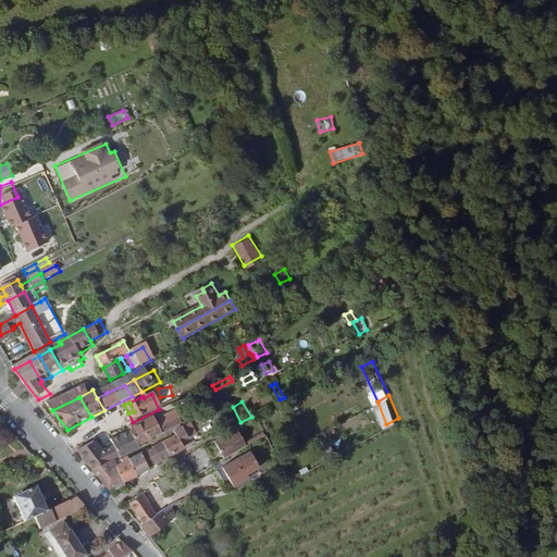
[(230,408),(227,403),(218,408),(221,413),(230,408)]
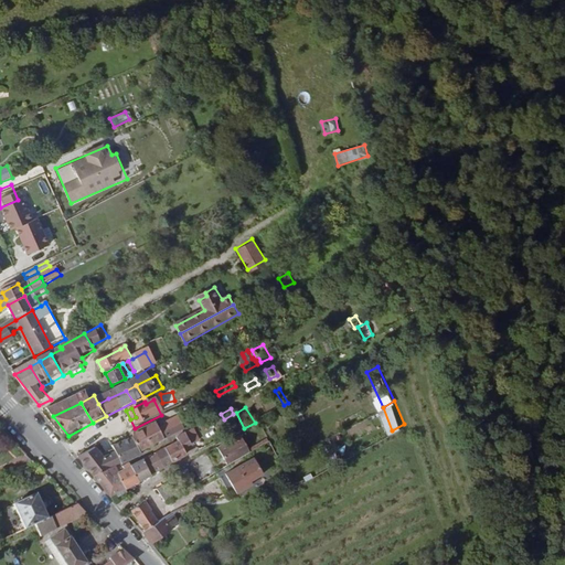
[(233,434),(242,429),(233,414),(224,419),(233,434)]
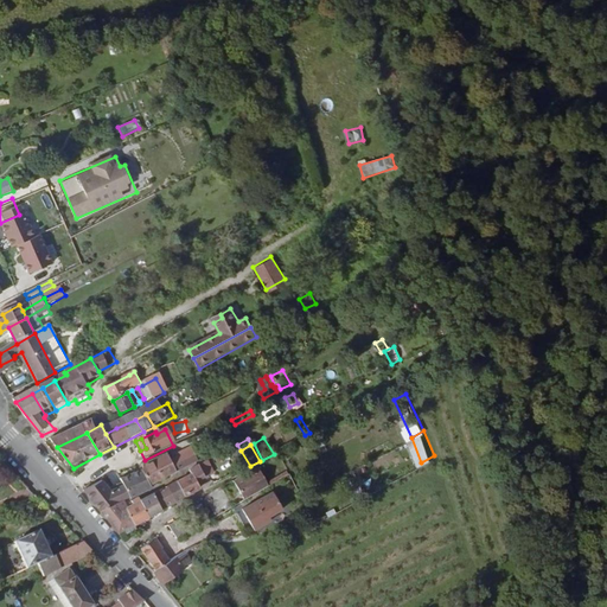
[(210,462),(209,460),(203,451),(178,464),(173,457),(147,471),(157,487),(195,467),(197,471),(210,462)]
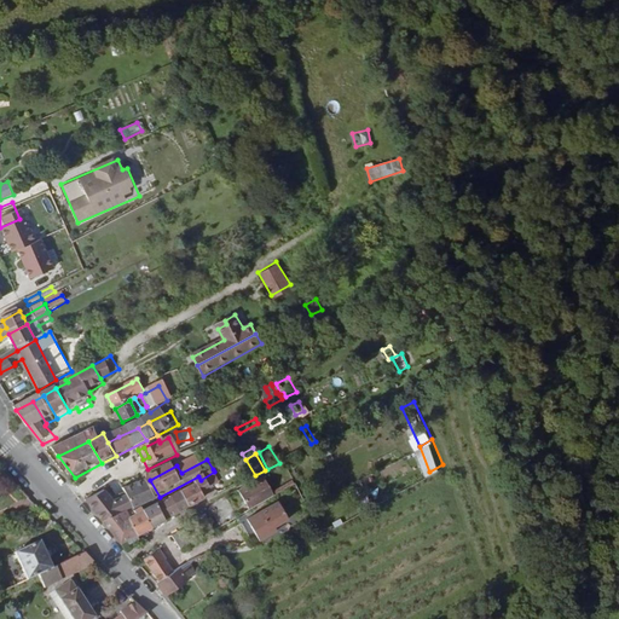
[(218,475),(212,479),(217,489),(224,485),(218,475)]
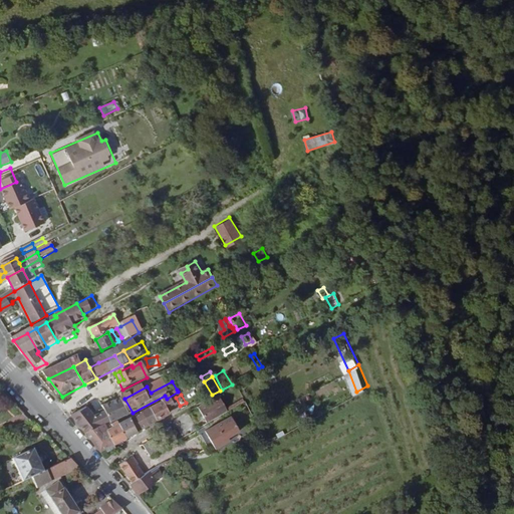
[(233,412),(222,396),(202,407),(212,424),(233,412)]
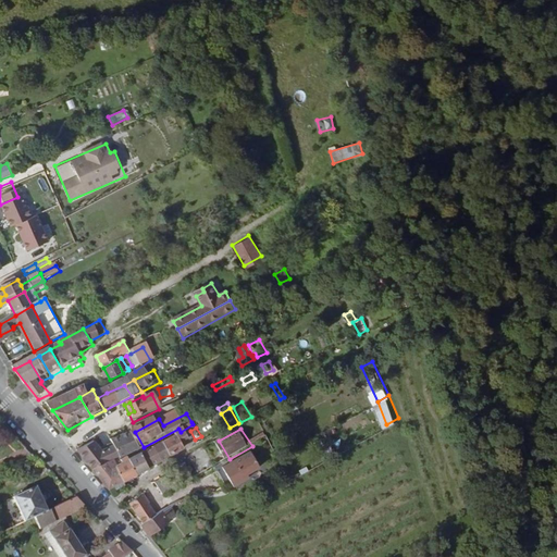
[(189,430),(182,434),(181,435),(182,437),(169,444),(176,458),(189,452),(189,450),(188,448),(186,445),(189,443),(195,440),(190,431),(189,430)]
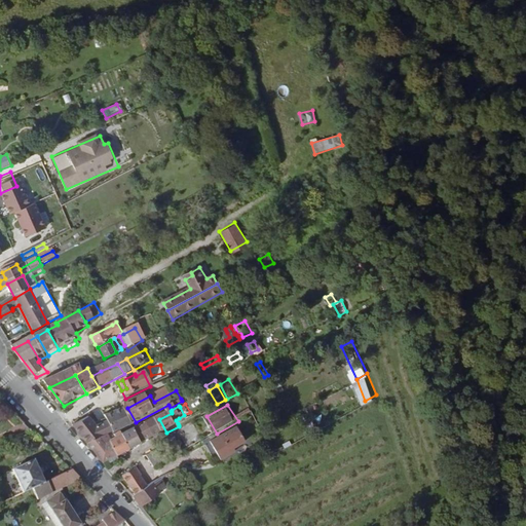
[(108,418),(108,420),(116,433),(136,422),(127,408),(108,418)]
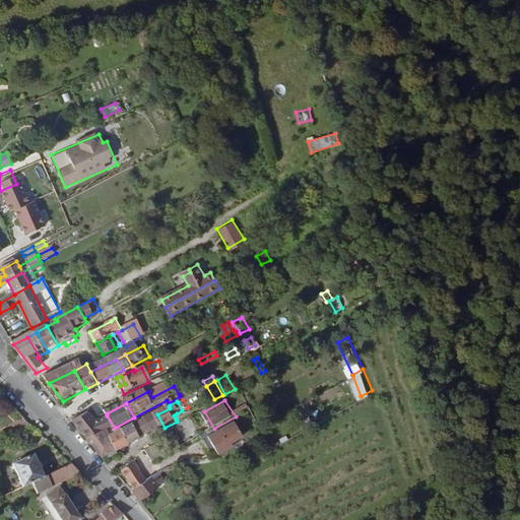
[(90,414),(74,424),(88,441),(107,432),(115,428),(107,415),(94,423),(90,414)]
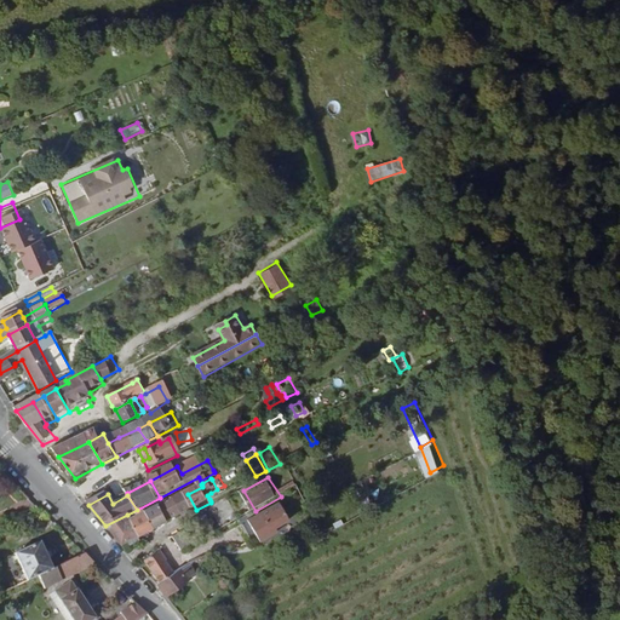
[(196,510),(188,494),(176,500),(185,516),(196,510)]
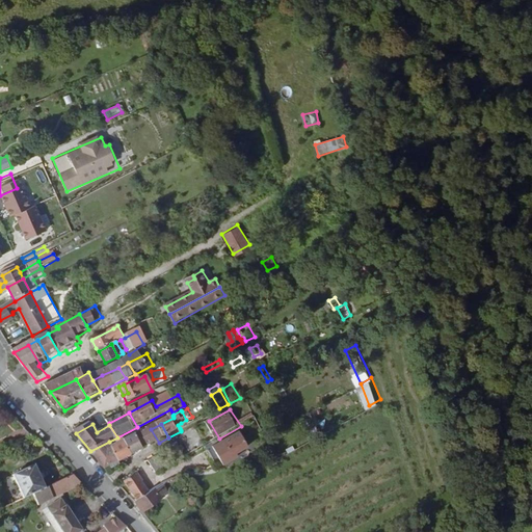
[(254,440),(244,426),(219,445),(232,461),(245,451),(243,448),(254,440)]
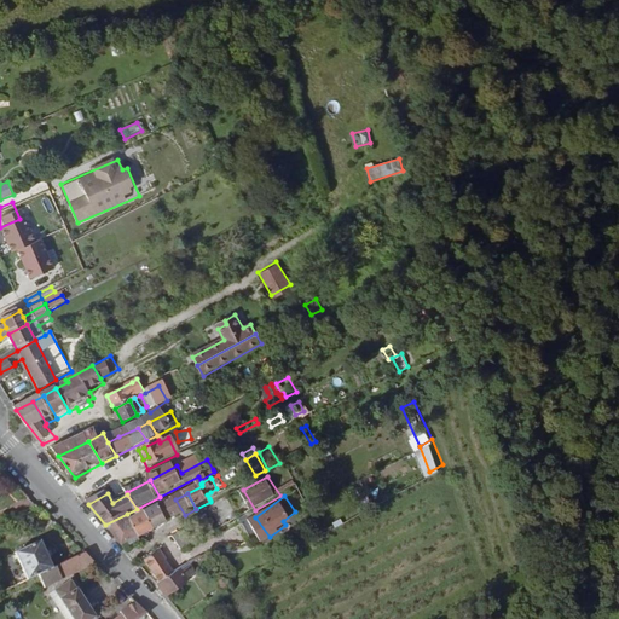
[(243,519),(230,497),(224,499),(214,509),(226,528),(243,519)]
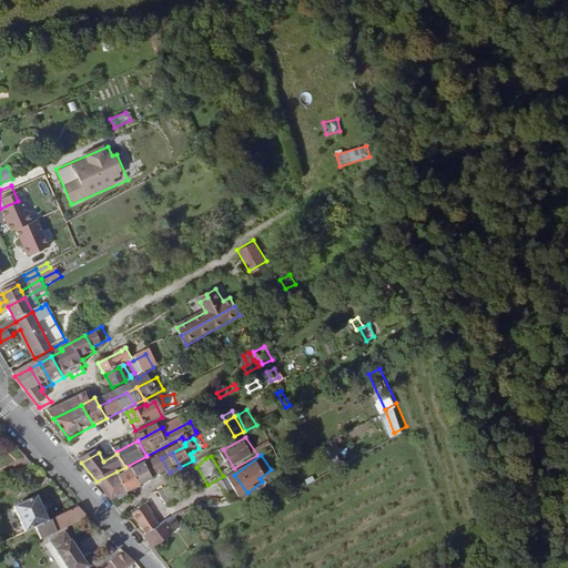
[(161,458),(149,465),(158,479),(170,473),(161,458)]
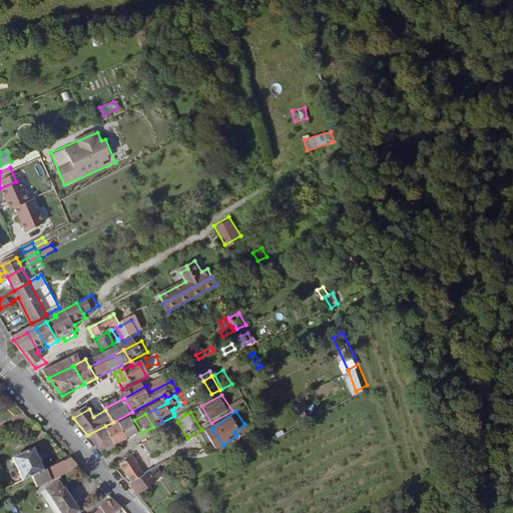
[(134,420),(123,426),(131,439),(142,433),(134,420)]
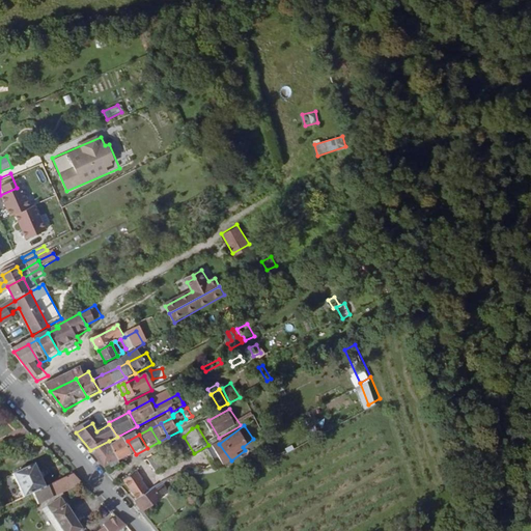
[(109,441),(90,450),(109,474),(114,471),(112,468),(122,462),(114,448),(109,441)]
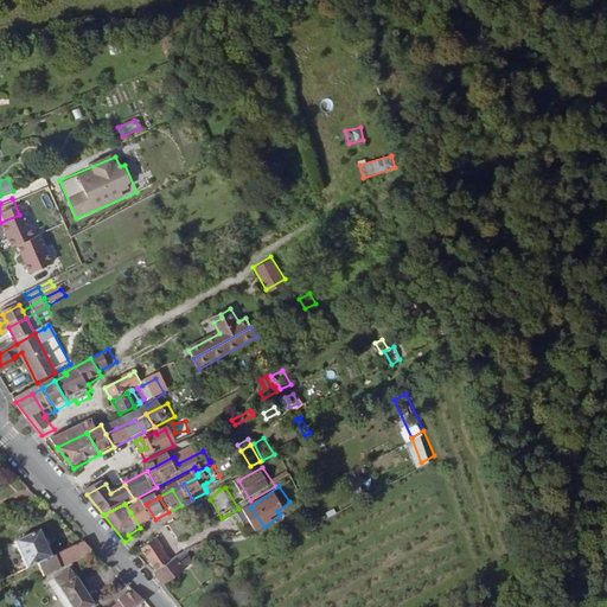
[(146,504),(131,512),(140,528),(155,519),(146,504)]
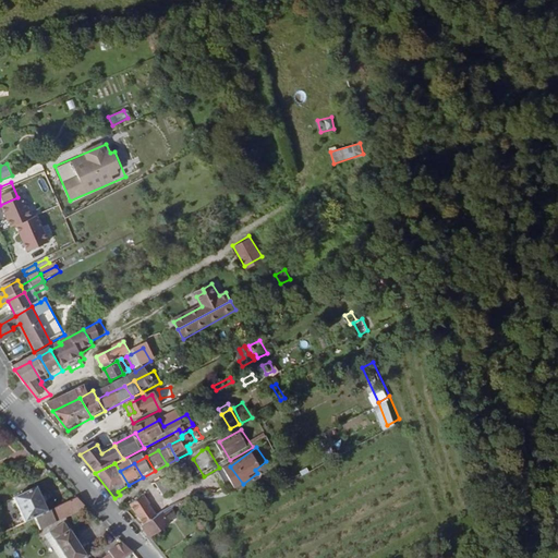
[(171,473),(161,483),(170,495),(190,481),(184,473),(177,480),(171,473)]
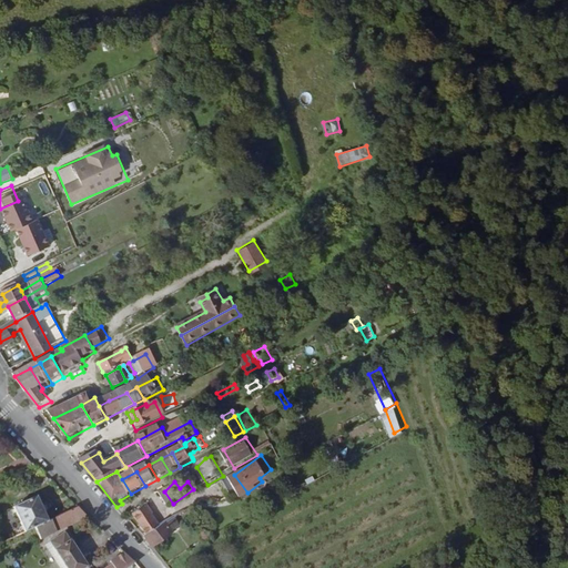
[(120,500),(122,504),(125,503),(125,504),(133,499),(131,494),(120,500)]
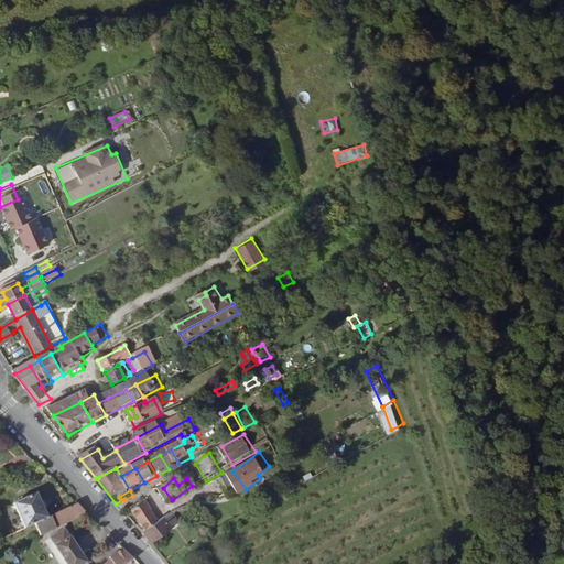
[(30,528),(46,520),(33,497),(8,509),(21,532),(30,528)]
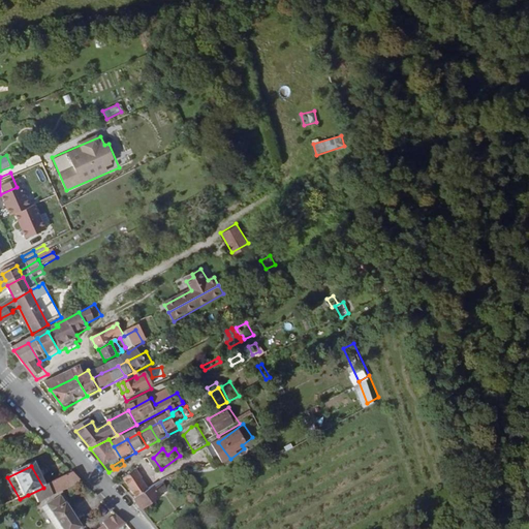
[(127,486),(136,502),(151,493),(146,485),(148,483),(144,477),(142,473),(120,486),(123,489),(127,486)]
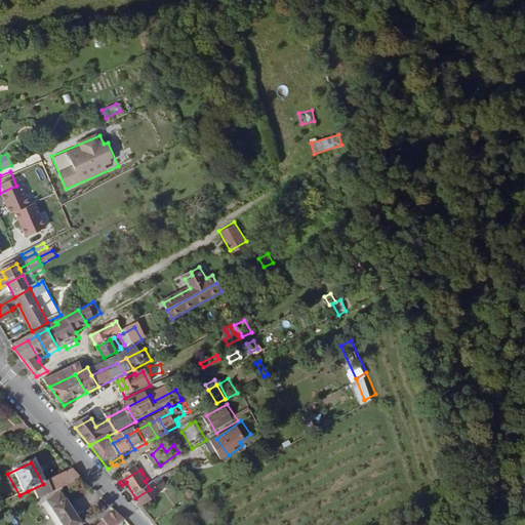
[(79,482),(70,471),(43,484),(28,491),(34,505),(52,493),(79,482)]
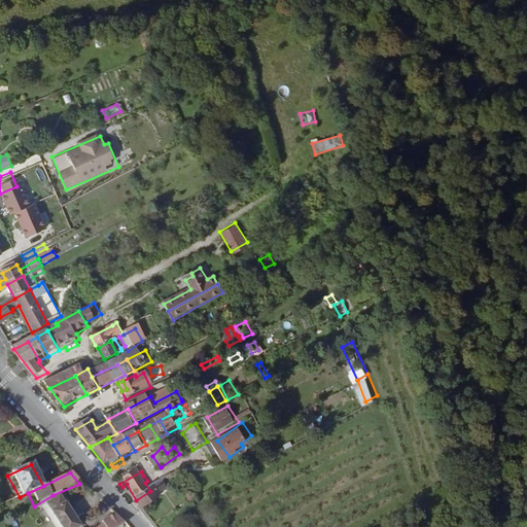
[(135,500),(142,510),(166,496),(163,490),(173,485),(170,481),(161,486),(150,491),(136,500),(135,500)]
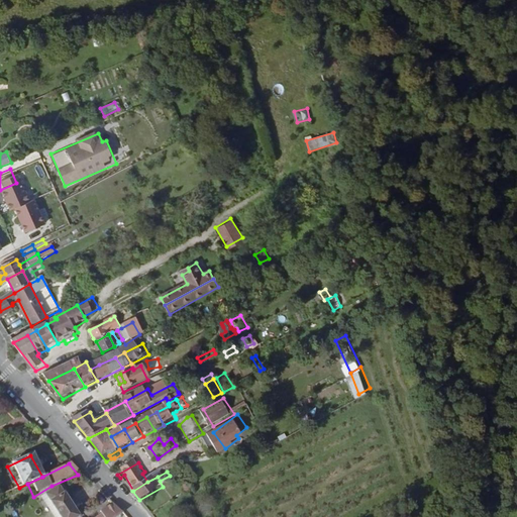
[(69,516),(48,493),(35,500),(40,511),(45,516),(69,516)]
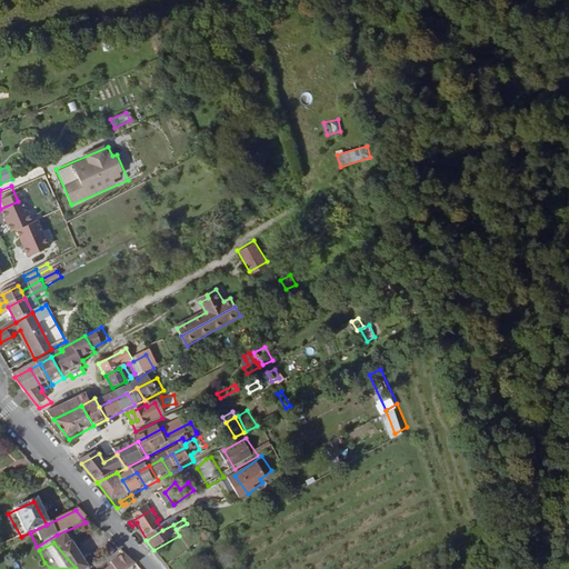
[(122,568),(131,562),(121,551),(108,562),(110,567),(106,568),(122,568)]
